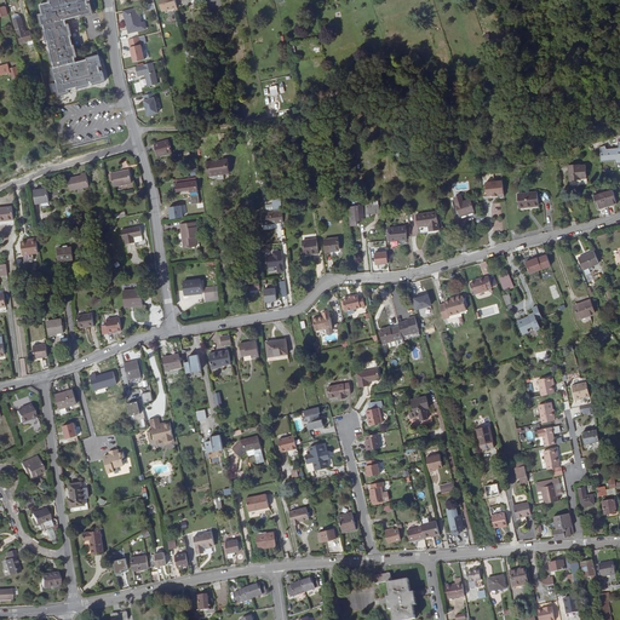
[(92,11),(89,0),(51,0),(38,4),(58,92),(105,81),(98,55),(76,59),(67,17),(92,11)]
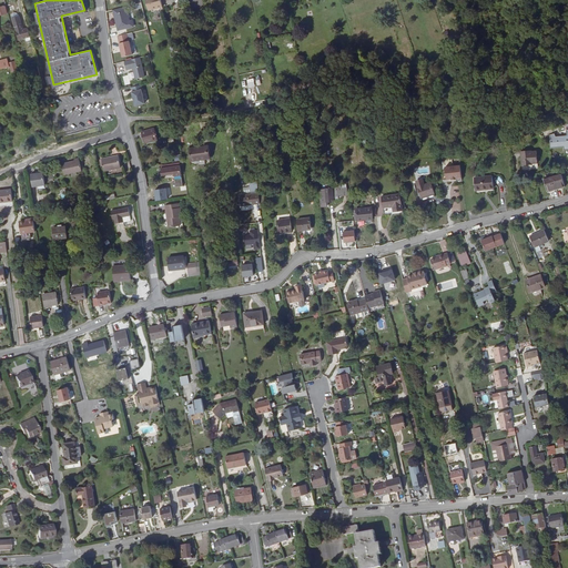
[(152,9),(162,7),(160,0),(145,0),(148,8),(152,7),(152,9)]
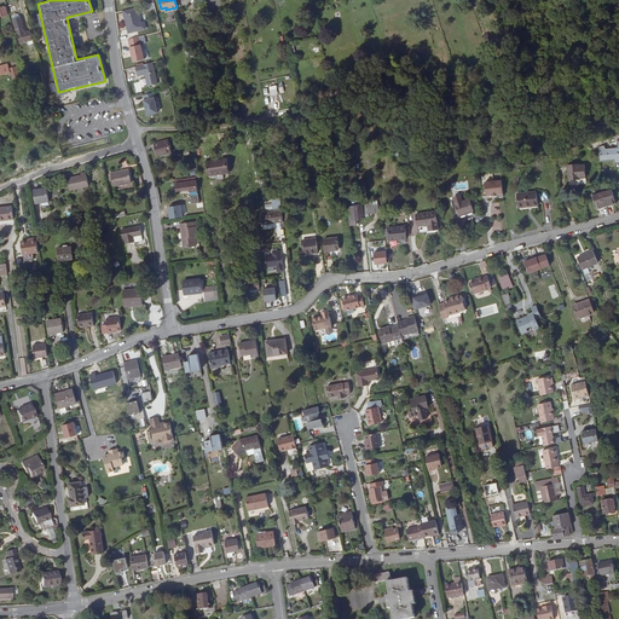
[(137,6),(122,10),(128,33),(144,28),(137,6)]
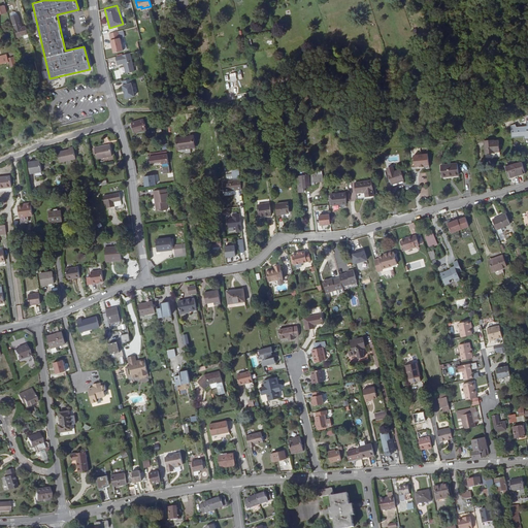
[(29,32),(27,25),(21,26),(18,13),(9,15),(12,28),(13,28),(15,35),(29,32)]
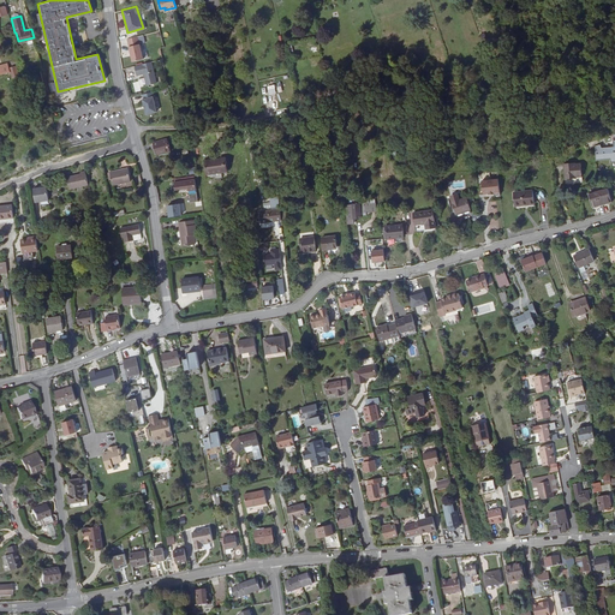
[(138,37),(127,41),(133,61),(144,59),(138,37)]
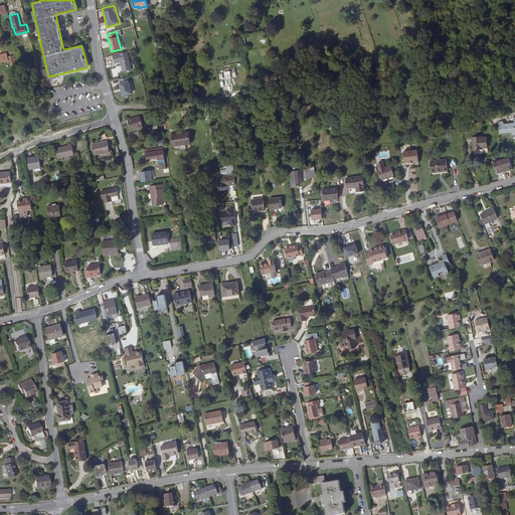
[(7,51),(0,53),(0,61),(9,58),(7,51)]
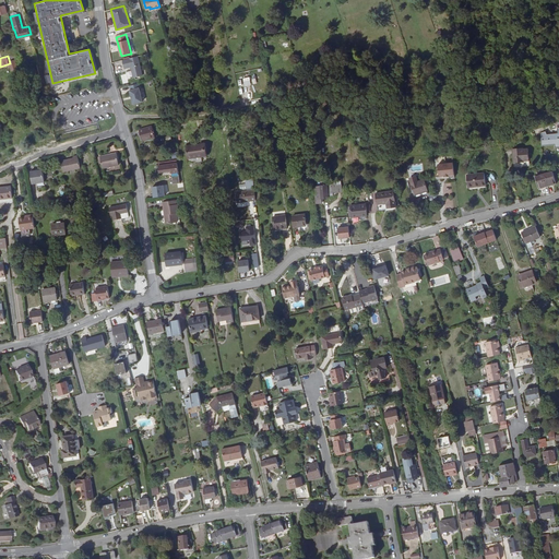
[(125,69),(131,68),(133,78),(142,75),(137,56),(122,60),(125,69)]
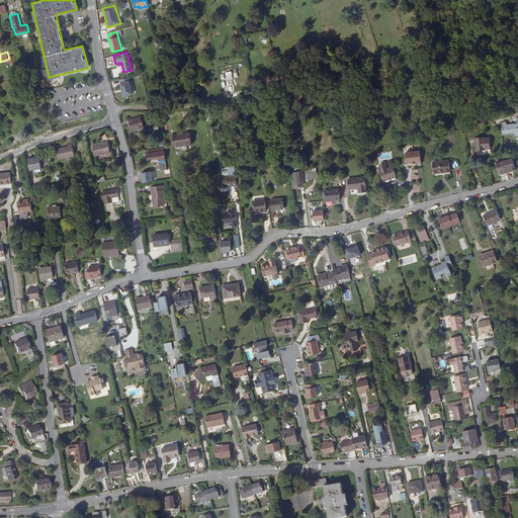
[(132,93),(128,81),(120,84),(123,96),(132,93)]
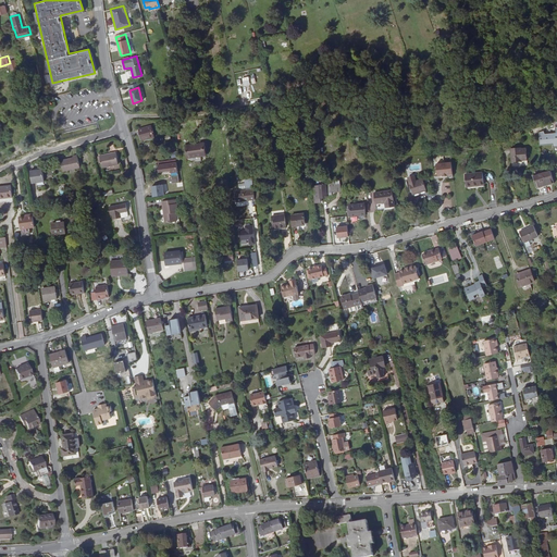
[(152,138),(149,126),(137,131),(140,143),(152,138)]
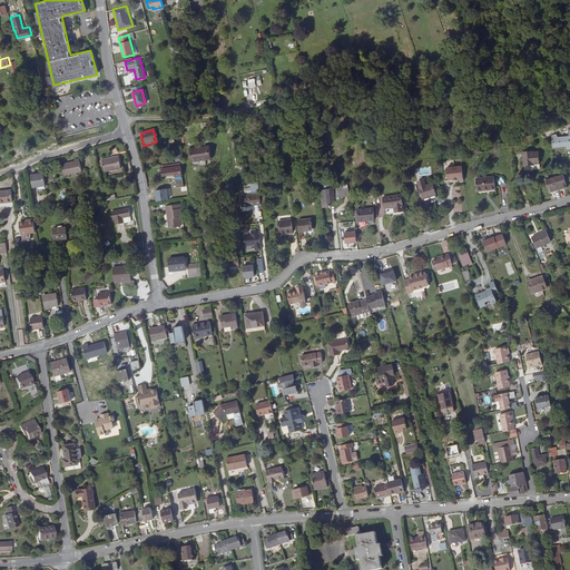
[(569,131),(569,129),(559,130),(559,139),(568,138),(568,141),(569,140),(569,131)]
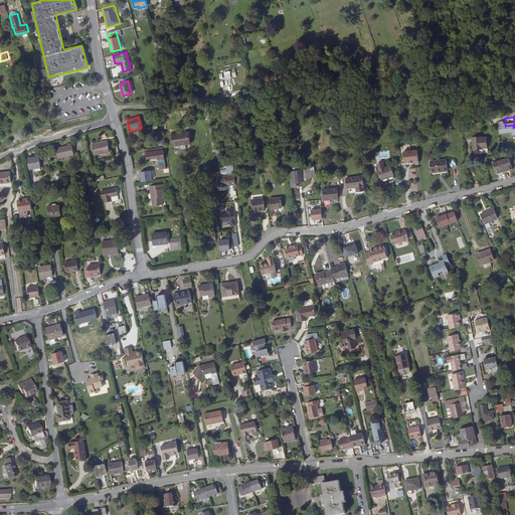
[(189,144),(188,132),(171,134),(172,147),(189,144)]
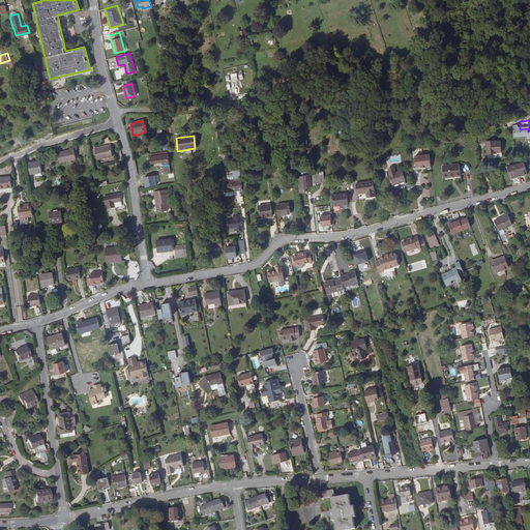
[(496,149),(502,148),(501,138),(495,138),(495,137),(486,138),(488,151),(493,150),(493,149),(496,148),(496,149)]
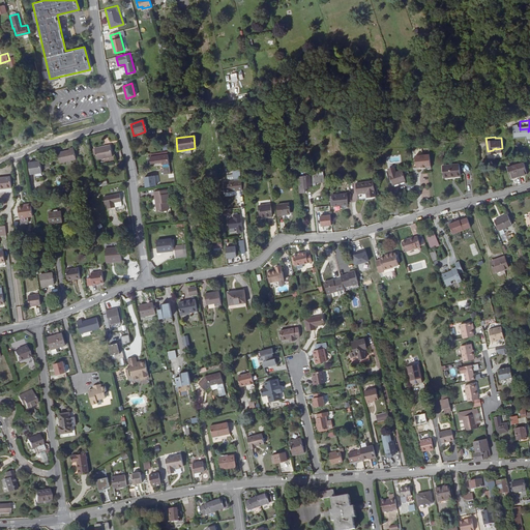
[(112,157),(111,146),(94,148),(96,160),(112,157)]
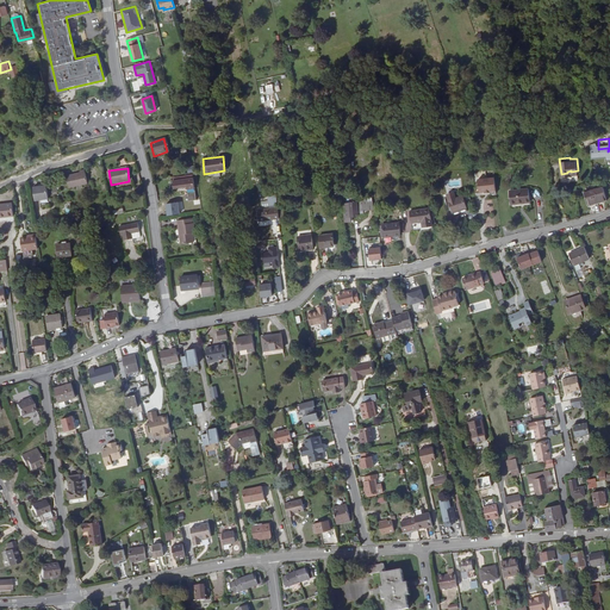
[(67,190),(86,185),(83,172),(79,172),(79,174),(66,176),(67,190)]
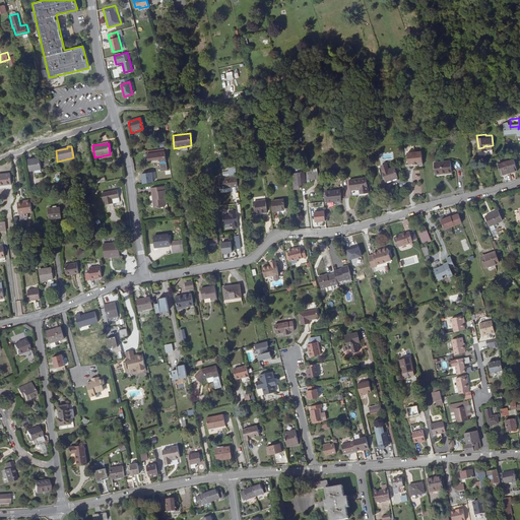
[(418,151),(405,153),(406,165),(410,164),(411,165),(415,165),(415,164),(419,164),(418,151)]
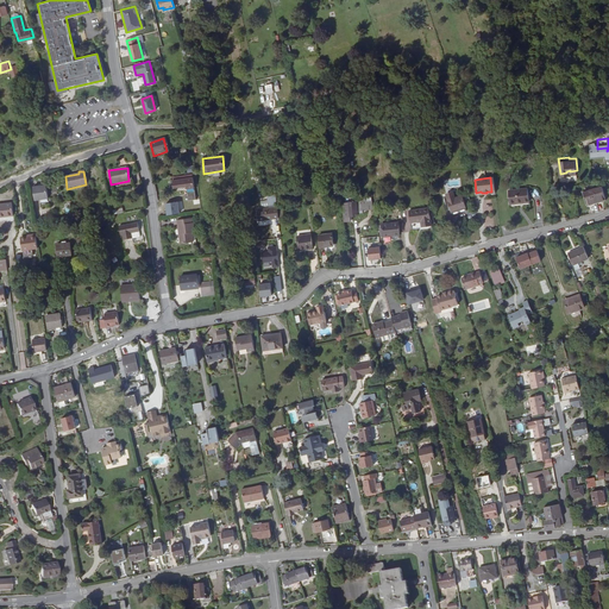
[(194,189),(193,180),(173,182),(174,189),(186,188),(187,190),(194,189)]
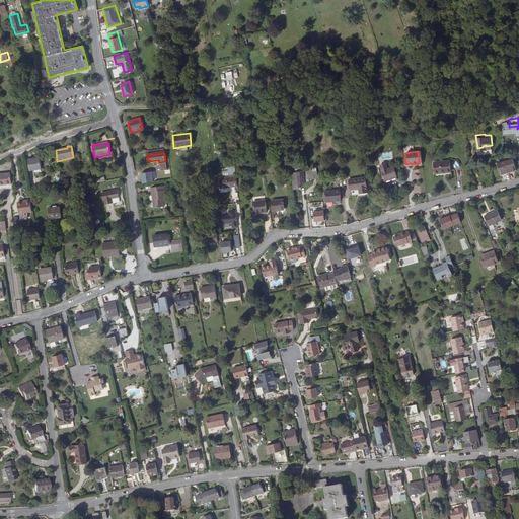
[(35,157),(24,159),(26,170),(38,169),(35,157)]
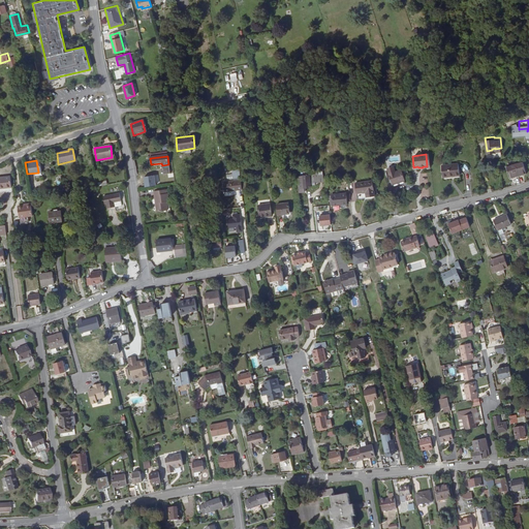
[(528,172),(528,160),(512,164),(516,176),(528,172)]
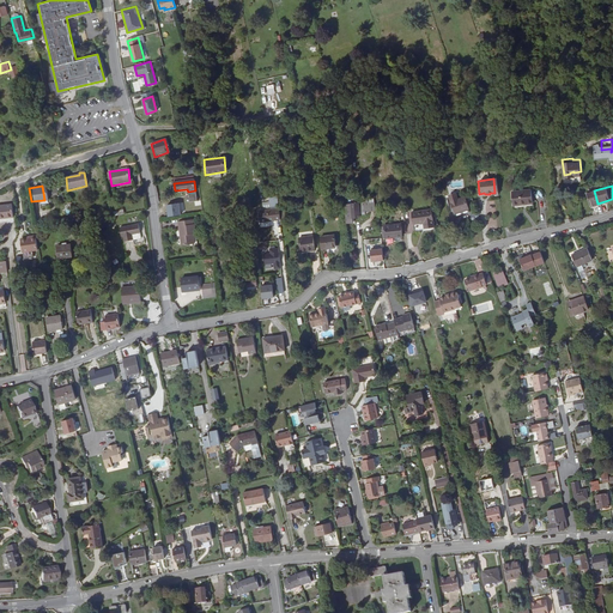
[(468,208),(465,196),(457,199),(455,194),(450,195),(455,213),(468,208)]
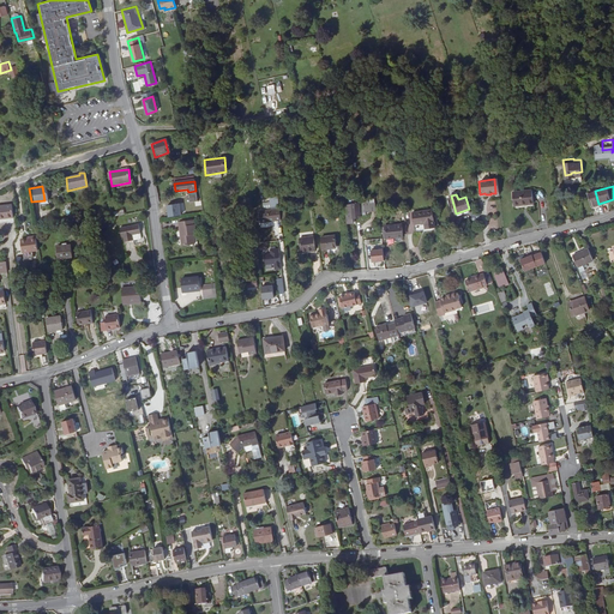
[(529,194),(510,197),(511,210),(531,208),(529,194)]
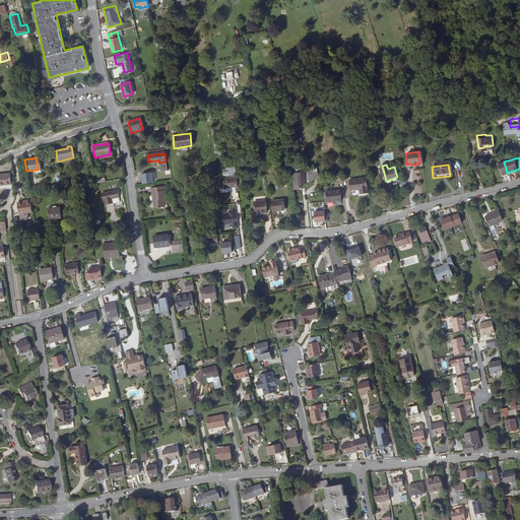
[(301,173),(302,184),(306,184),(306,181),(305,179),(310,178),(314,178),(313,169),(304,170),(304,173),(301,173)]
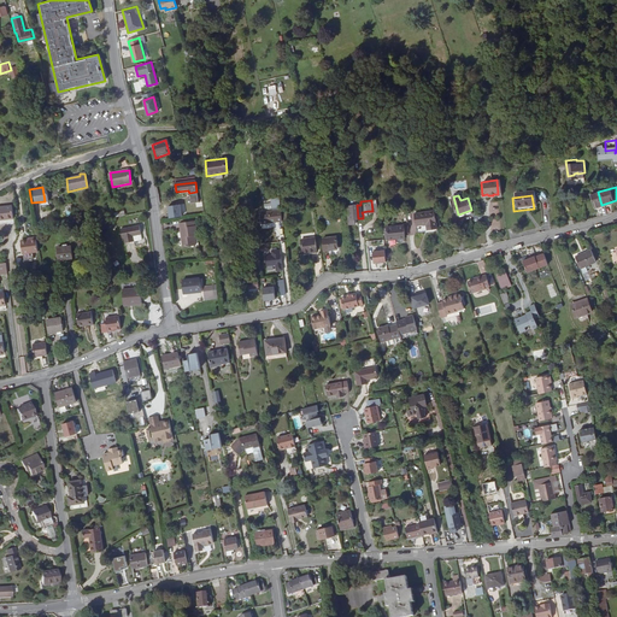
[(0,221),(11,219),(10,207),(0,207),(0,221)]
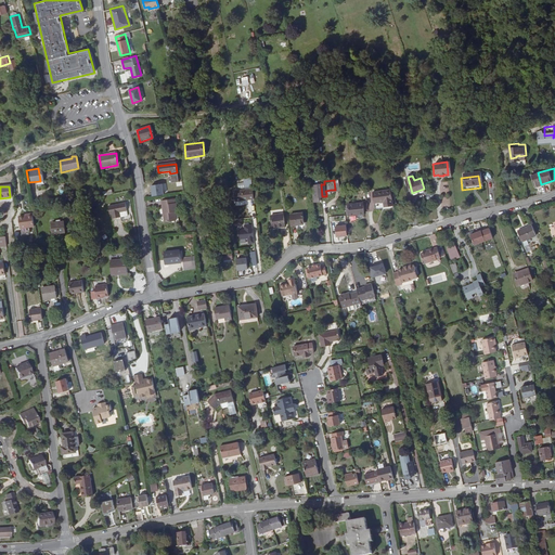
[(385,206),(394,205),(391,189),(373,192),(374,203),(384,201),(385,206)]
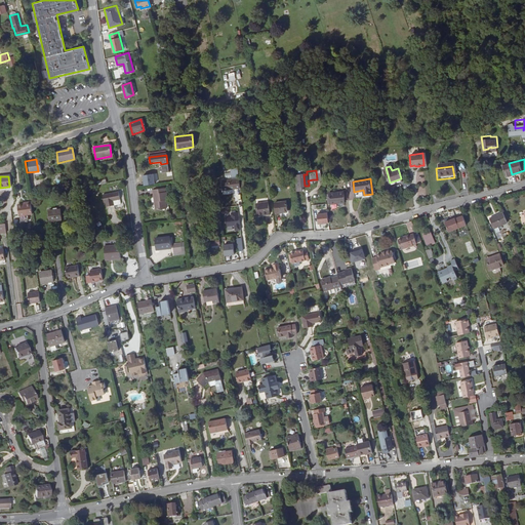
[(220,191),(238,188),(238,187),(238,182),(237,179),(219,183),(220,191)]
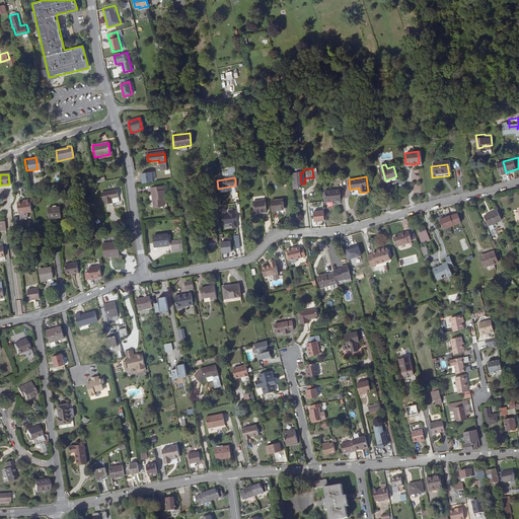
[(153,203),(154,209),(164,208),(163,199),(165,199),(164,191),(163,191),(162,187),(151,189),(151,193),(153,193),(154,202),(153,203)]
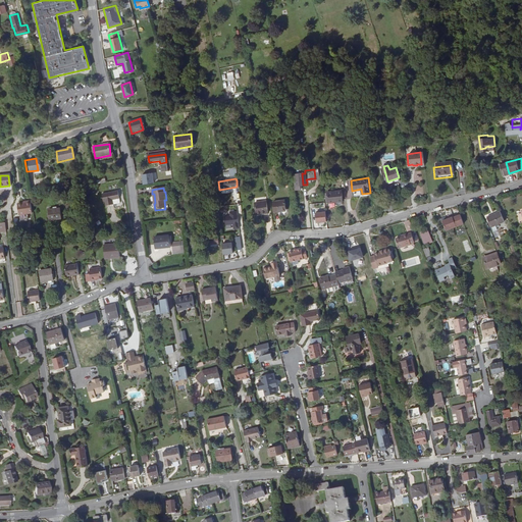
[(103,203),(104,207),(111,206),(110,202),(117,201),(116,192),(100,195),(101,203),(103,203)]
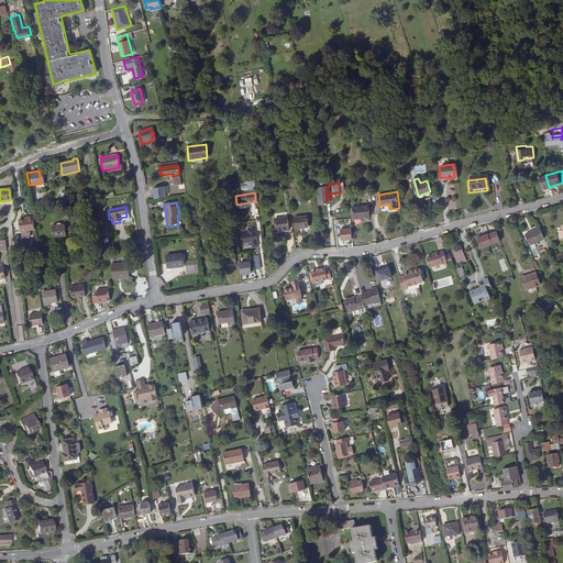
[(359,210),(360,222),(367,221),(366,209),(359,210)]
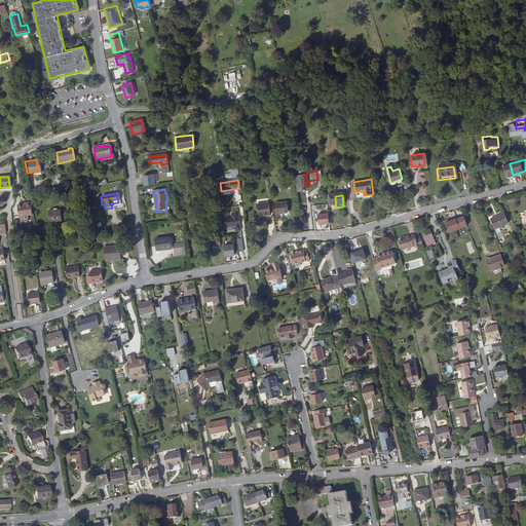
[(288,205),(287,201),(274,202),(276,215),(288,213),(287,207),(288,205)]
